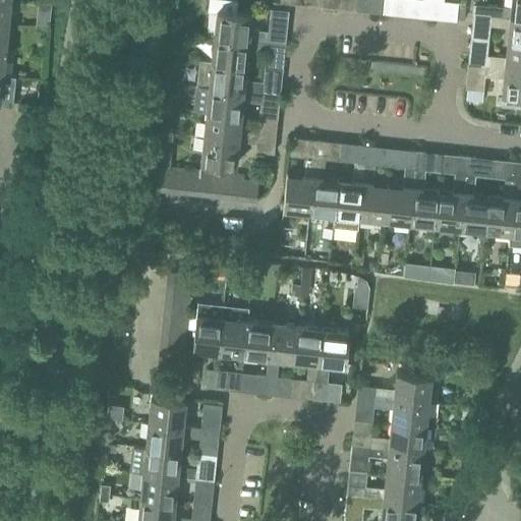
[(9,0),(0,0),(0,23),(7,24),(9,0)]
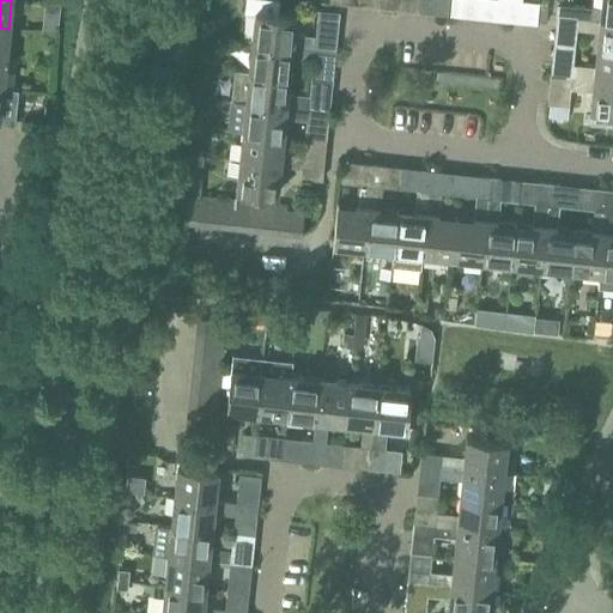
[(246,0),(246,12),(254,13),(252,42),(292,47),(315,49),(315,38),(293,36),(296,16),(278,14),(278,0),(246,0)]
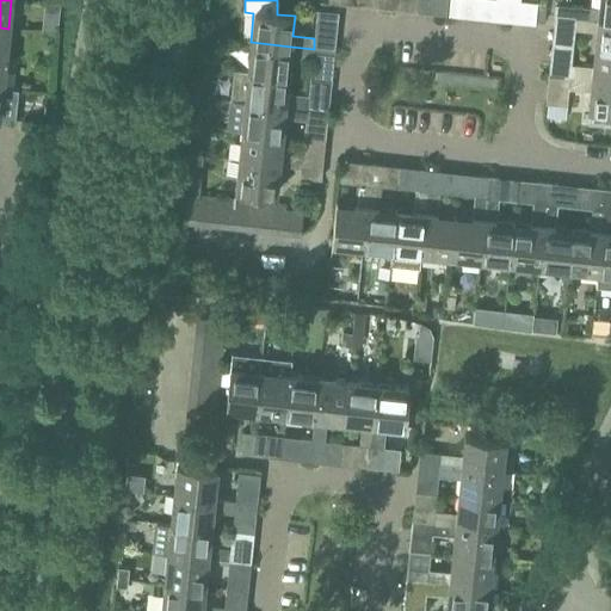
[(438,0),(437,13),(448,14),(449,0),(438,0)]
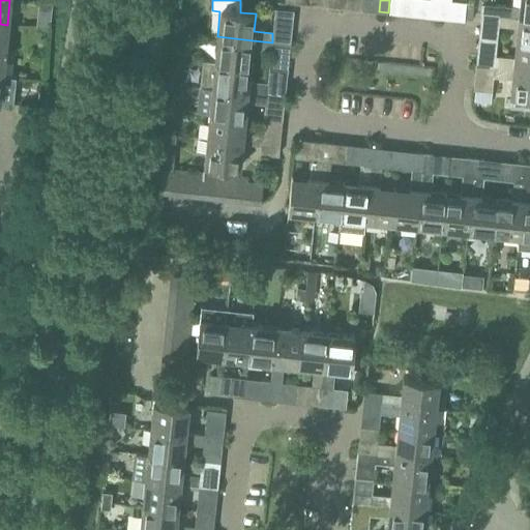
[(389,0),(388,12),(398,13),(398,0),(389,0)]
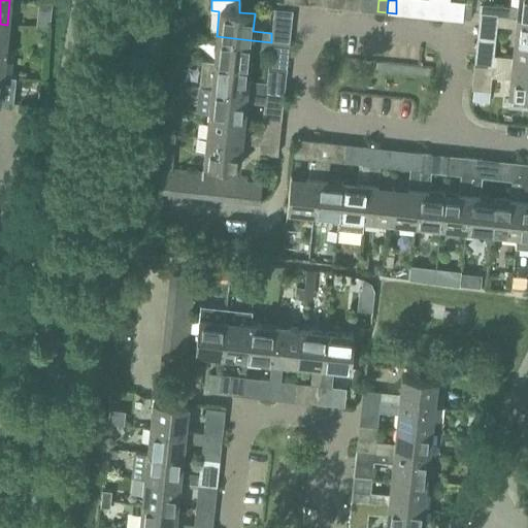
[(430,0),(429,17),(438,18),(439,0),(430,0)]
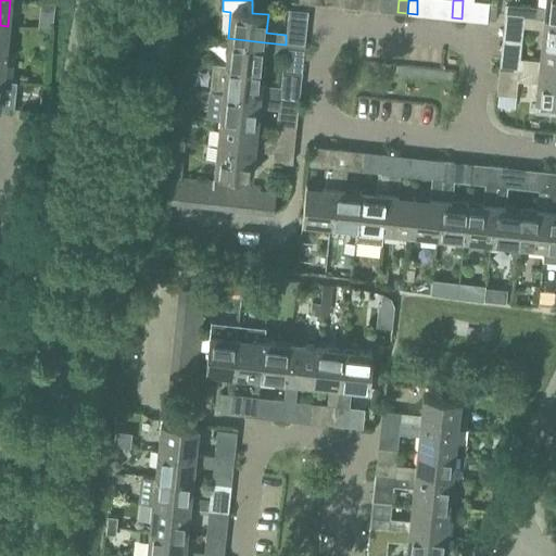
[(463,0),(462,19),(470,20),(472,0),(463,0)]
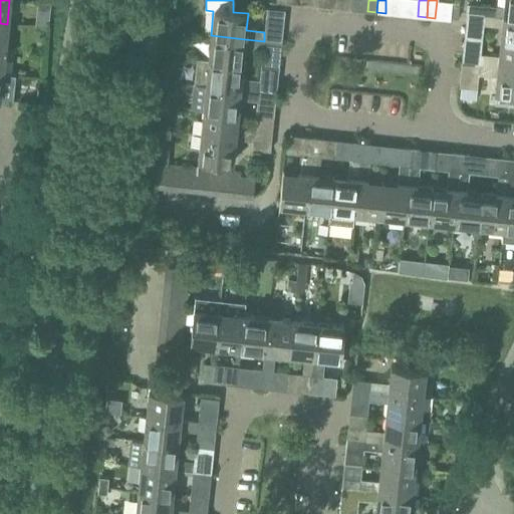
[(513,0),(505,0),(504,16),(513,17),(513,0)]
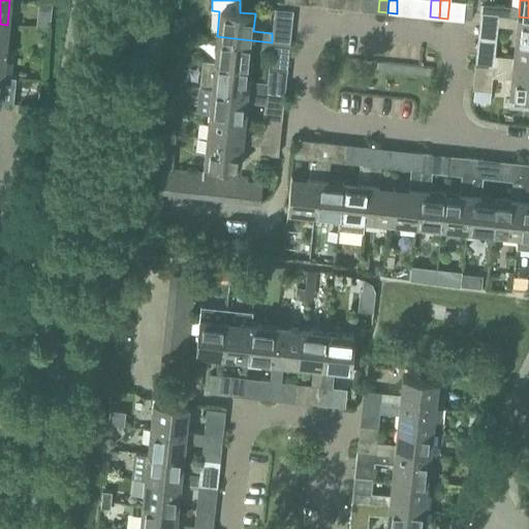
[(500,14),(501,5),(483,4),(481,12),(500,14)]
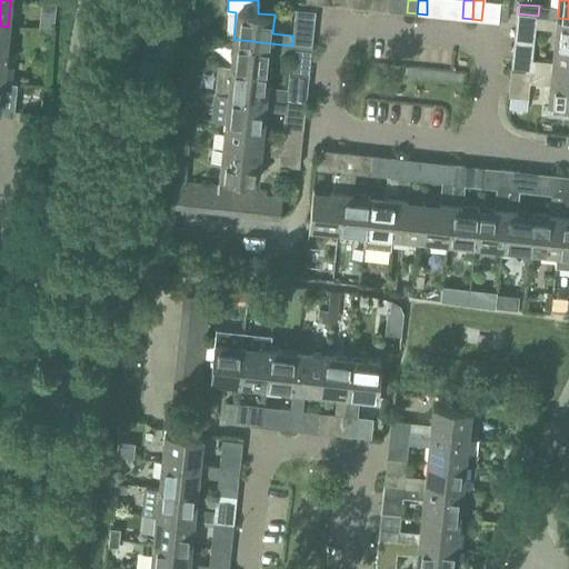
[(548,27),(556,28),(555,46),(568,47),(568,19),(558,18),(538,16),(518,13),(517,23),(537,26),(547,27),(546,28),(548,28),(548,27)]
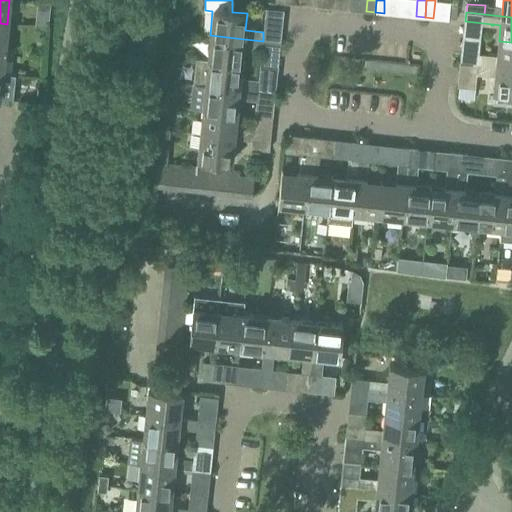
[(39,15),(38,26),(48,27),(49,16),(39,15)]
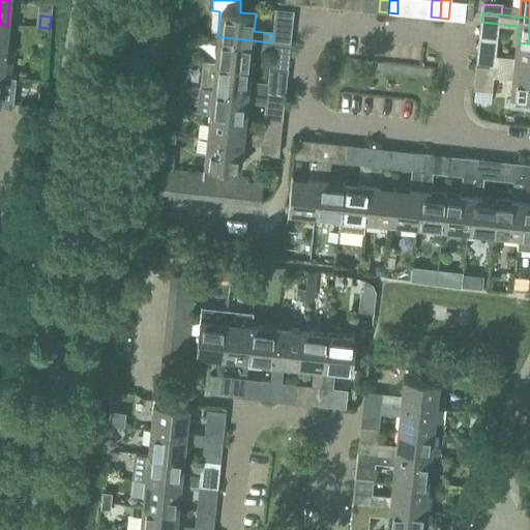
[(290,45),(291,35),(272,33),(272,42),(290,45)]
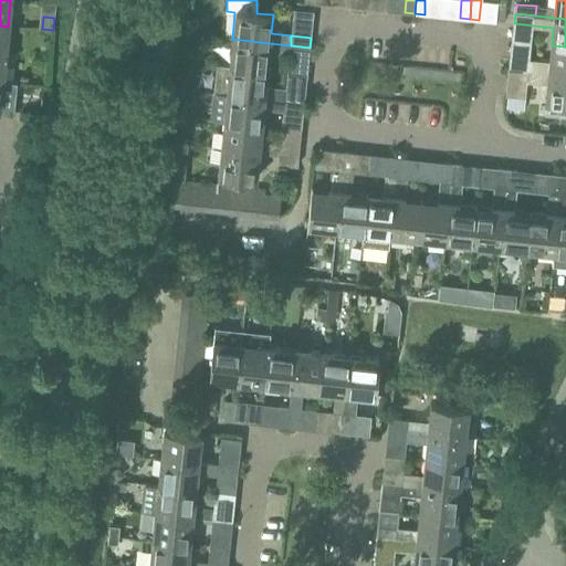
[(280,55),(280,54),(308,56),(310,48),(291,45),(270,43),(232,39),(230,67),(268,71),(269,54),(278,55),(280,55)]
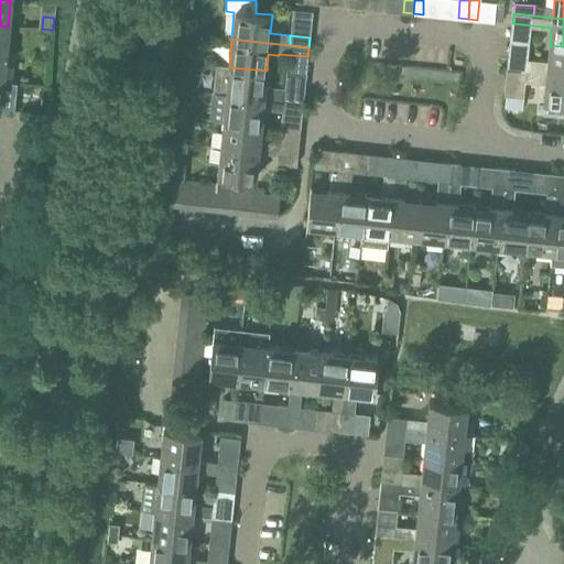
[(538,61),(538,62),(529,61),(509,58),(508,68),(563,74),(563,46),(550,45),(549,52),(548,62),(540,62),(539,61),(538,61)]
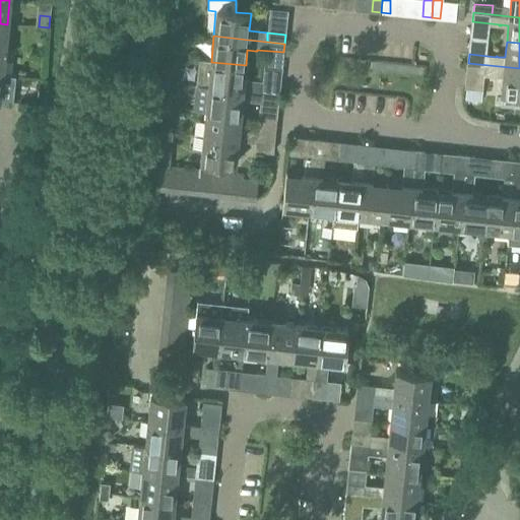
[(251,81),(245,81),(246,65),(211,62),(199,60),(197,85),(279,93),(280,85),(253,82),(253,81),(251,81)]
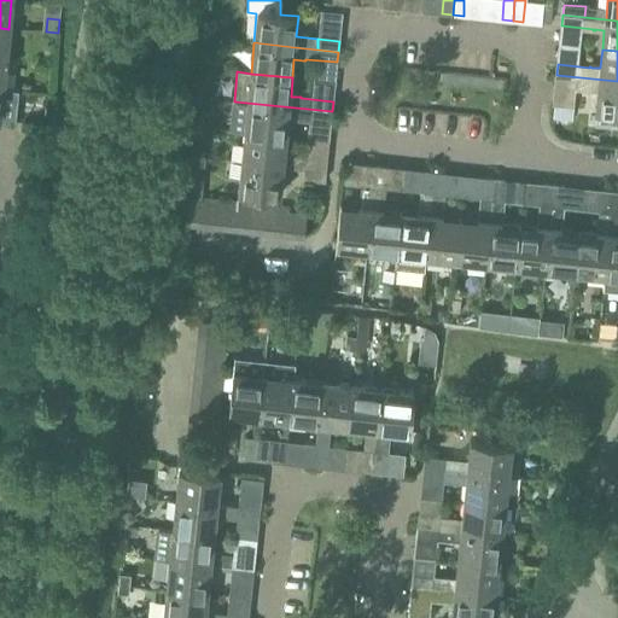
[(589,91),(599,92),(596,110),(598,111),(596,124),(617,127),(617,81),(557,75),(555,86),(578,88),(587,89),(587,91),(588,92),(589,91)]
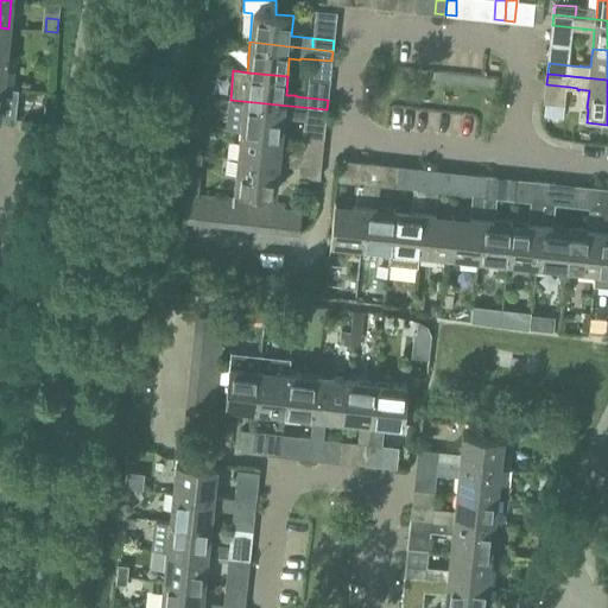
[(0,116),(1,118),(14,119),(18,88),(4,86),(0,86),(0,116)]
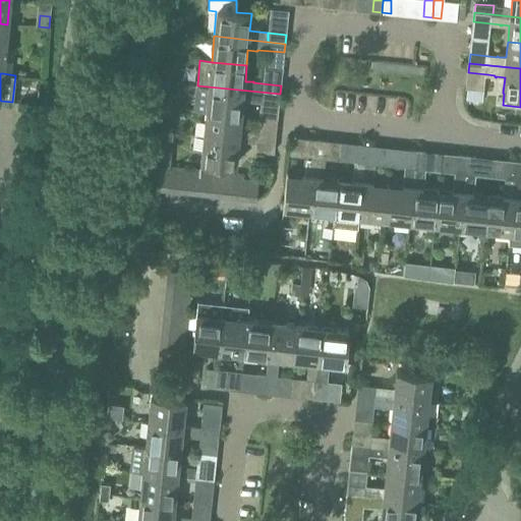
[(241,115),(242,100),(250,101),(250,102),(251,102),(251,100),(279,103),(280,94),(197,85),(194,111),(207,112),(241,115)]
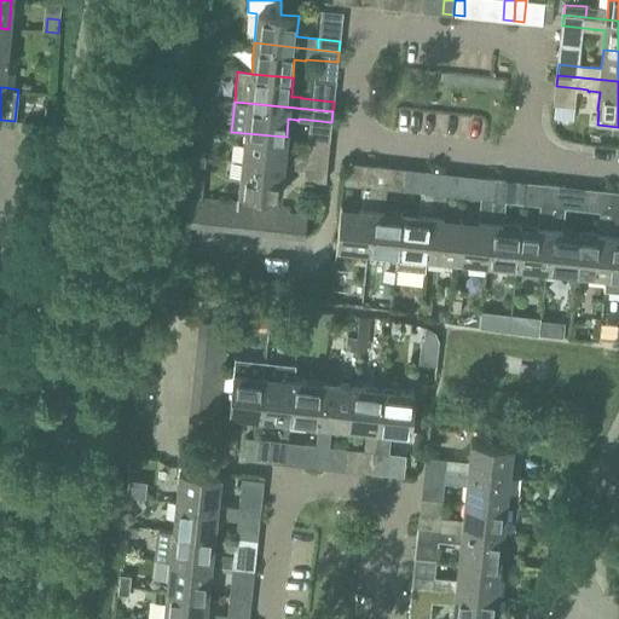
[(289,157),(284,156),(287,137),(246,133),(243,162),(283,167),(305,168),(327,171),(328,161),(295,157),(295,155),(293,155),(293,157),(289,157)]
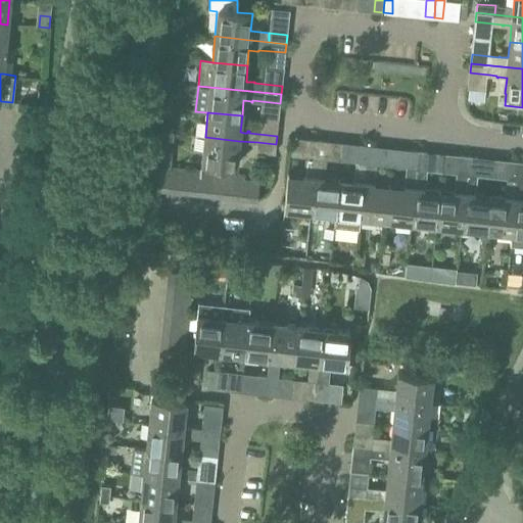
[(205,137),(202,162),(236,167),(239,141),(205,137)]
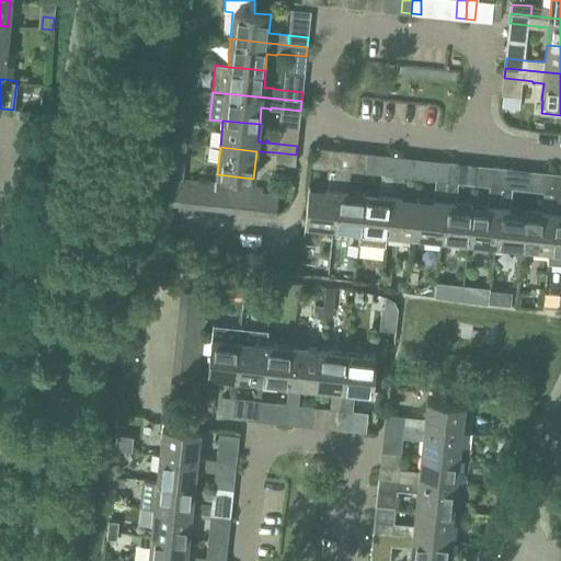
[(329,180),(328,189),(309,186),(306,224),(334,227),(342,149),(332,148),(330,170),(329,179),(328,180),(329,180)]
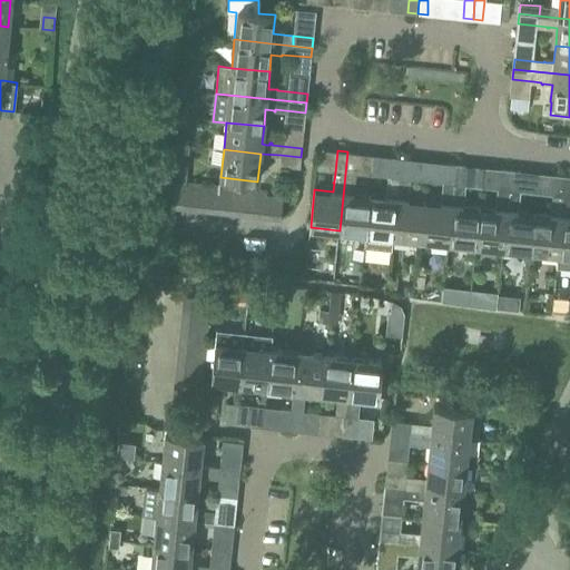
[(355,184),(354,184),(355,175),(357,153),(347,151),(340,231),(367,234),(371,196),(354,194),(355,185),(355,184)]
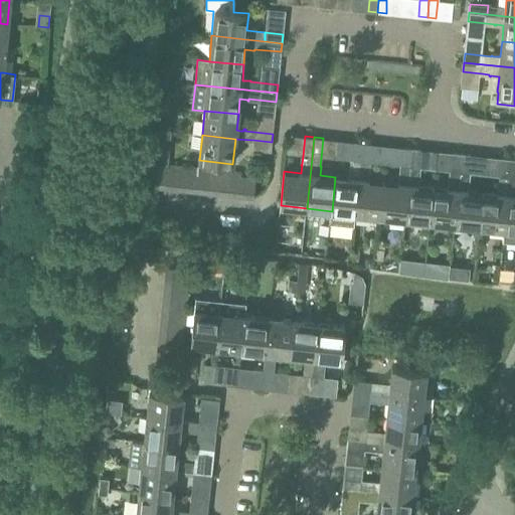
[(252,150),(271,152),(272,142),(253,140),(252,150)]
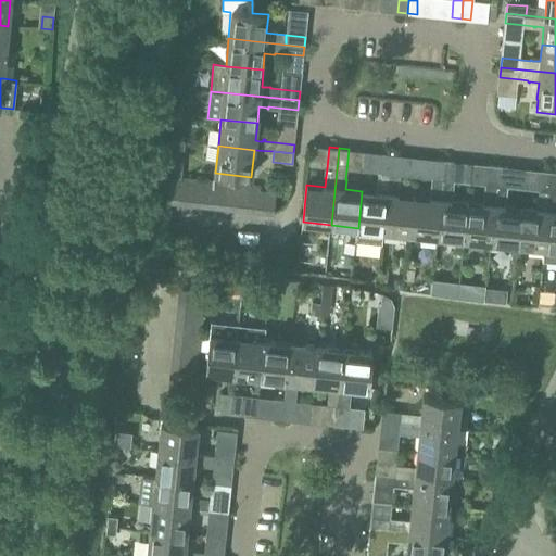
[(379,184),(378,192),(362,191),(358,228),(356,241),(383,244),(384,231),(392,154),(383,153),(381,174),(380,175),(380,182),(379,182),(379,184)]
